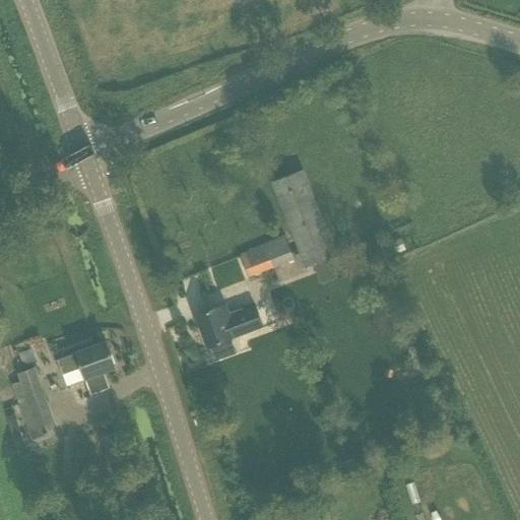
[(302,170),(272,182),(305,266),(336,254),(302,170)]
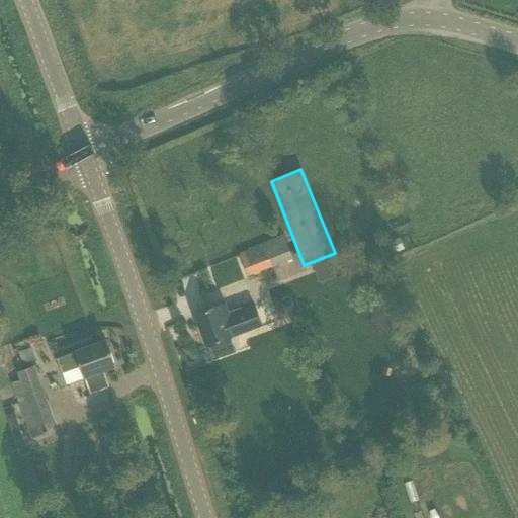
[(239,254),(248,276),(292,258),(284,236),(239,254)]
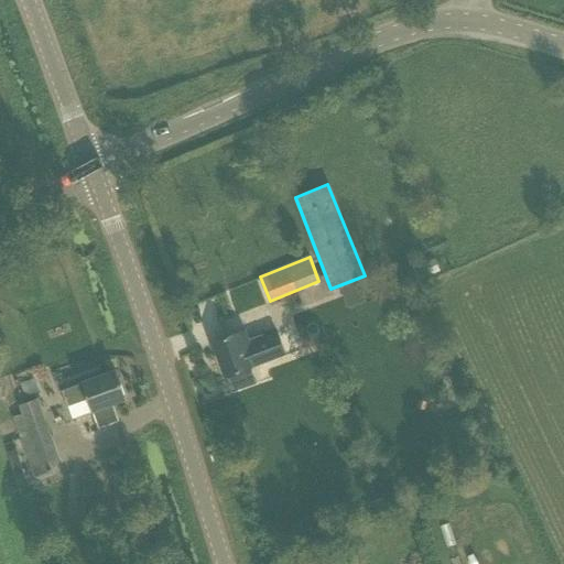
[(252,384),(247,369),(288,355),(280,334),(252,344),(248,329),(213,343),(225,377),(226,376),(232,392),(252,384)]
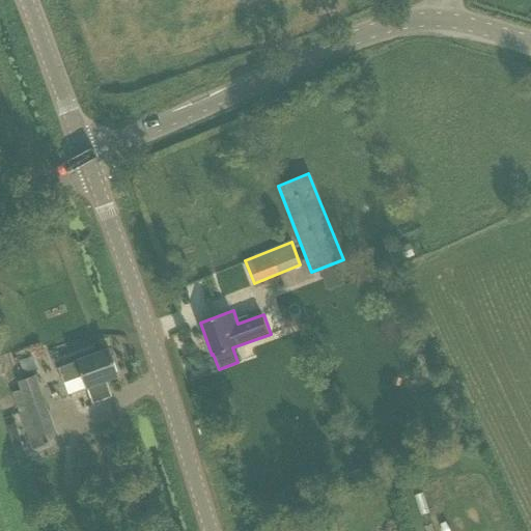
[(93,402),(111,396),(106,381),(118,375),(109,348),(60,366),(66,382),(83,375),(93,402)]
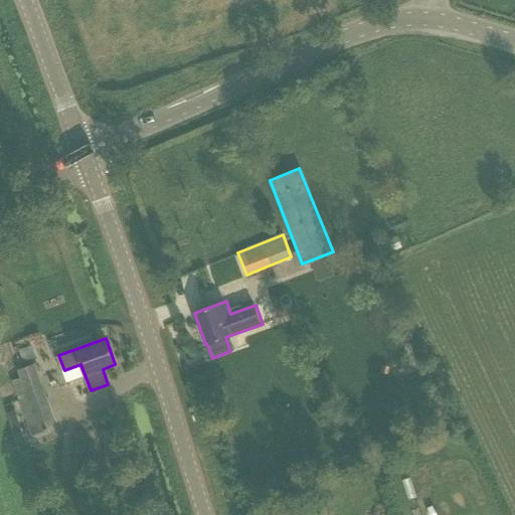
[(53,416),(33,363),(18,368),(22,377),(13,380),(29,425),(53,416)]
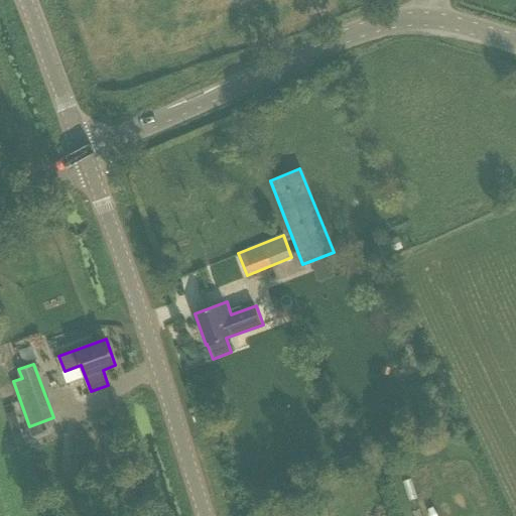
[(28,444),(23,429),(21,430),(15,411),(8,414),(19,447),(28,444)]
